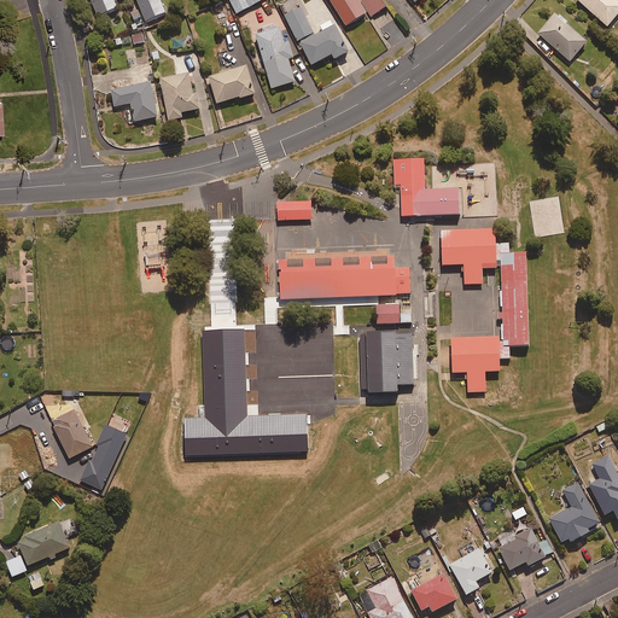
[(114,0),(91,0),(97,13),(116,5),(114,0)]
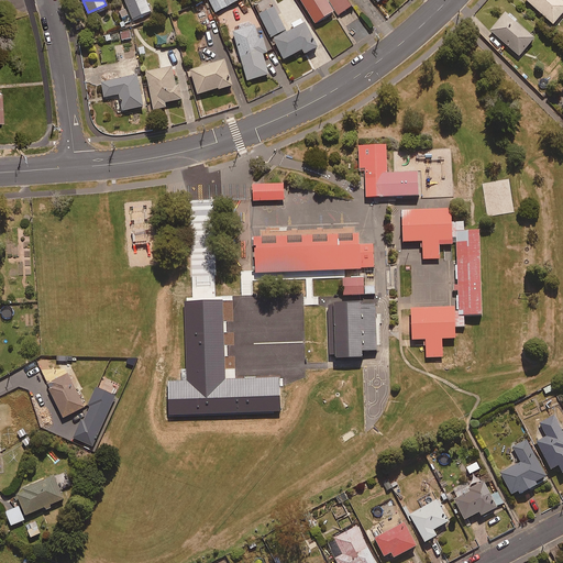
[(145,0),(124,0),(133,20),(151,11),(145,0)]
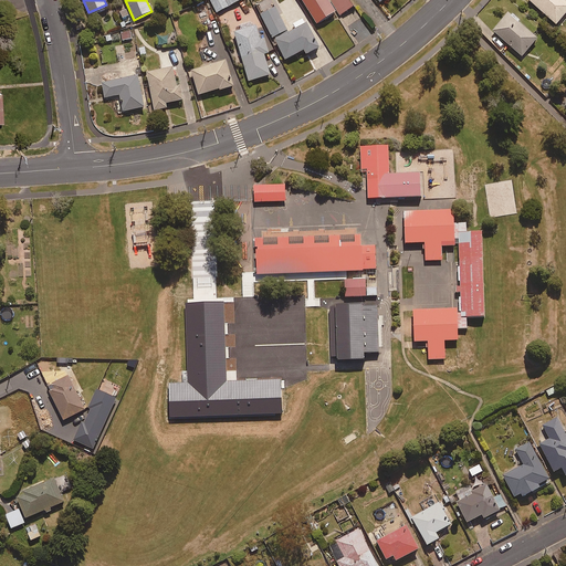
[(239,0),(209,0),(217,12),(239,0)]
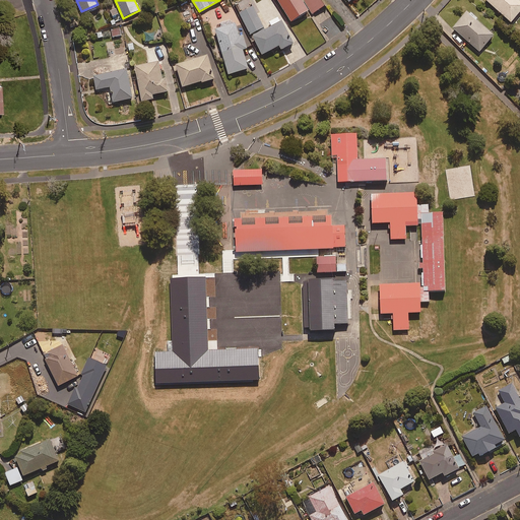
[(293,44),(272,0),(262,0),(239,11),(250,36),(252,35),(261,54),(279,46),(281,49),(293,44)]
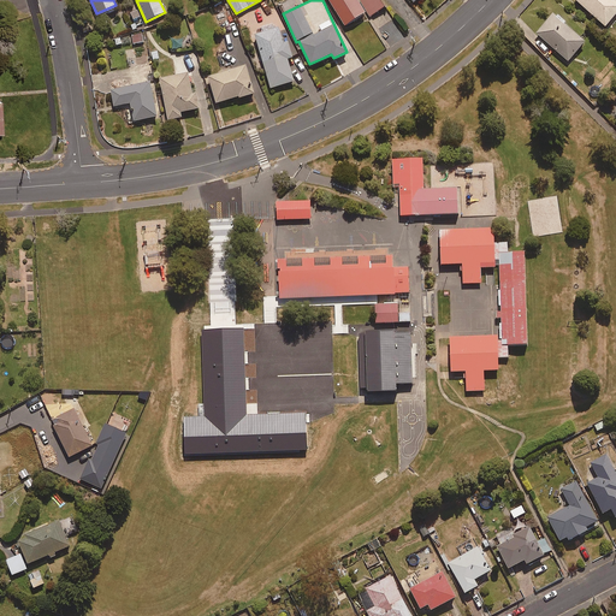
[(357,0),(329,0),(344,24),(366,12),(368,17),(384,7),(379,0),(361,0),(359,1),(357,0)]
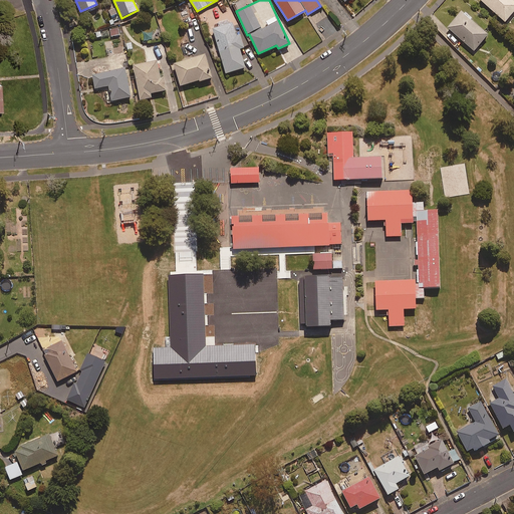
[(513,11),(513,0),(480,0),(505,21),(513,11)]
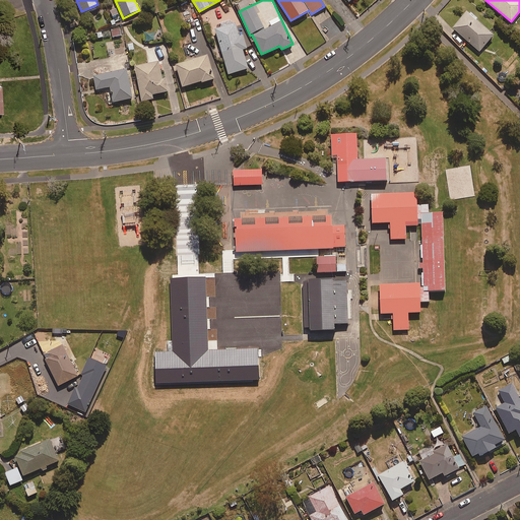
[(121,19),(116,7),(111,9),(115,22),(121,19)]
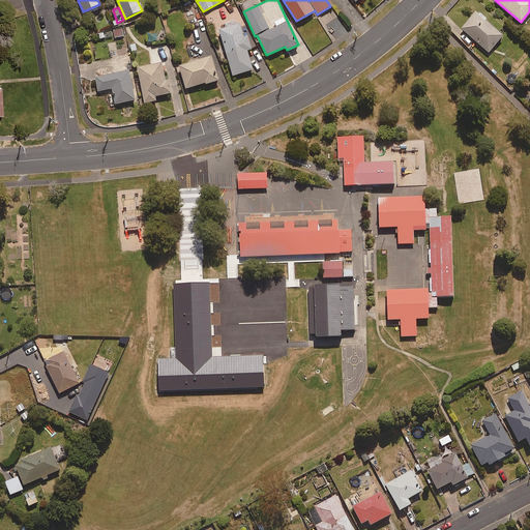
[(504,35),(476,11),(462,29),(489,52),(504,35)]
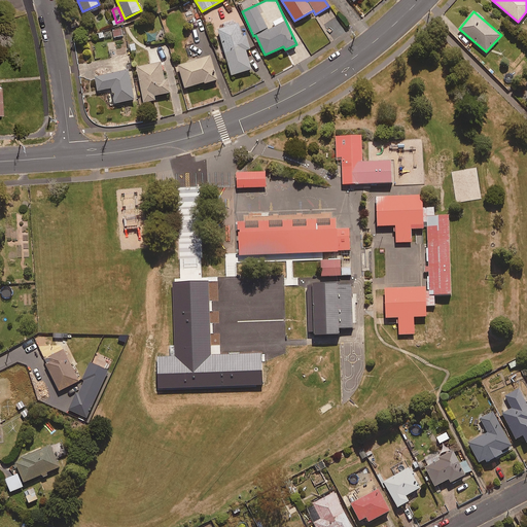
[(239,24),(218,30),(232,75),(251,69),(246,49),(250,48),(246,36),(243,37),(239,24)]
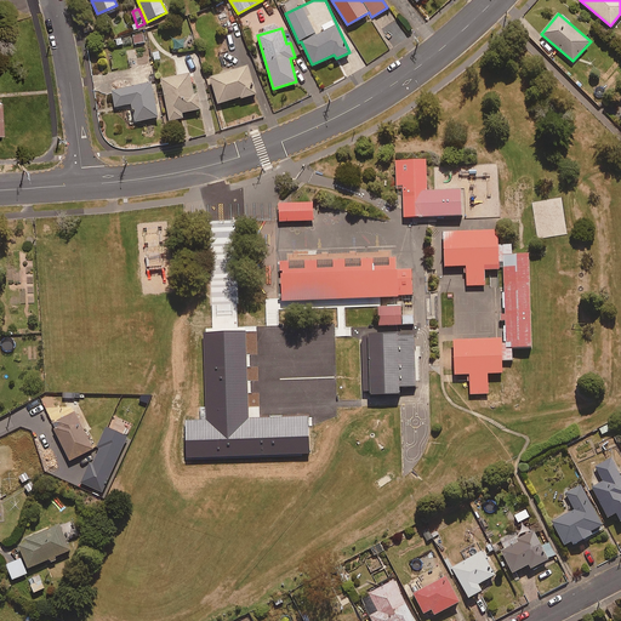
[(210,77),(218,103),(239,97),(240,100),(257,93),(248,66),(210,77)]
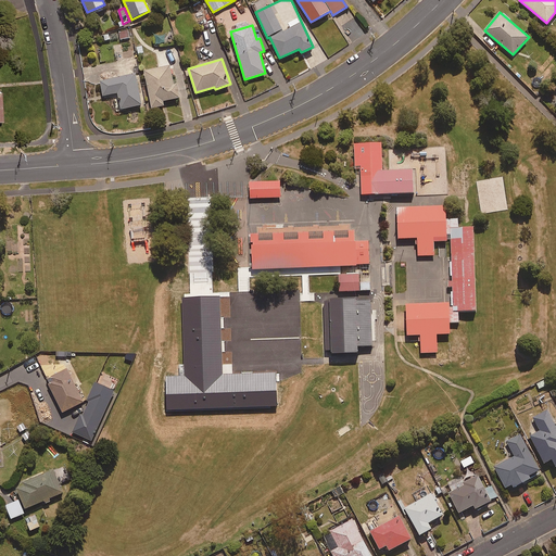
[(163,101),(180,98),(177,83),(174,84),(171,65),(144,71),(152,108),(164,105),(163,101)]
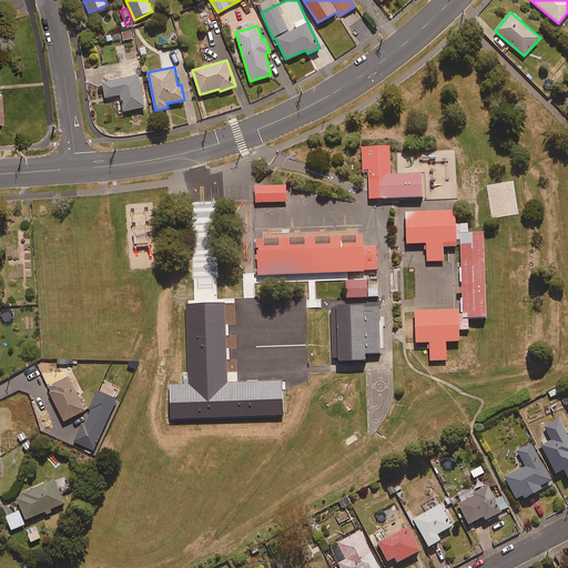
[(105,98),(121,94),(124,111),(144,107),(139,75),(102,82),(105,98)]
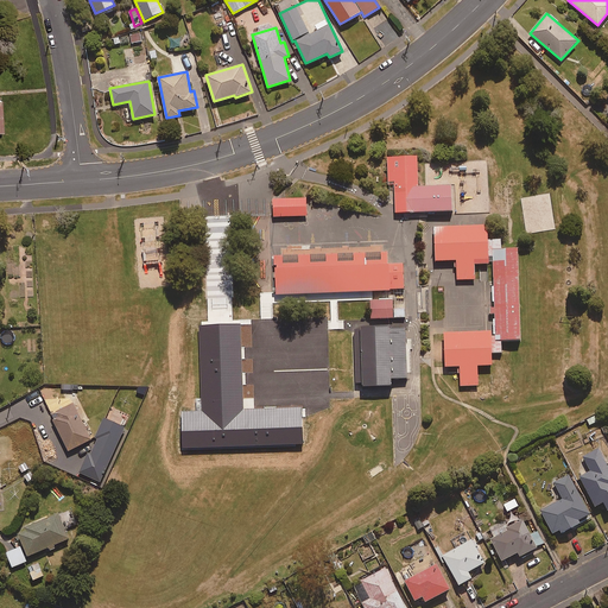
[(419,158),(390,159),(390,187),(396,187),(397,215),(455,213),(454,188),(420,188),(419,158)]
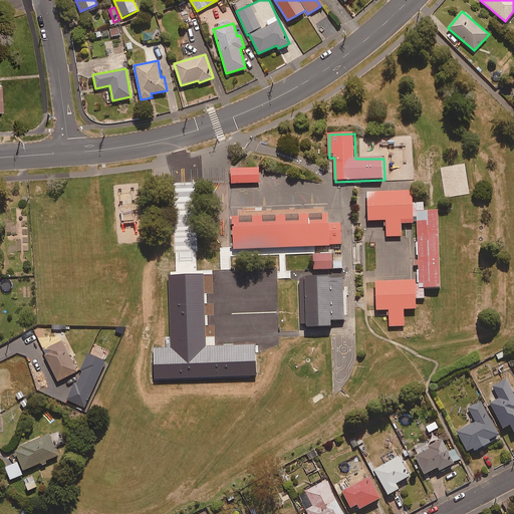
[(260,169),(232,170),(232,185),(261,184),(260,169)]
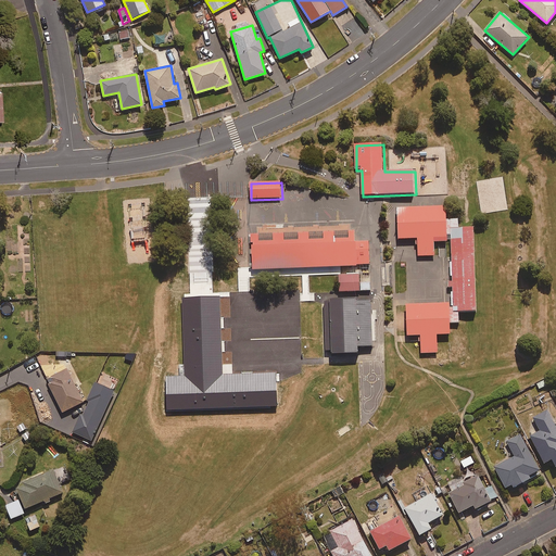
[(449,207),(399,209),(400,241),(419,240),(419,257),(436,256),(436,243),(450,242),(449,207)]
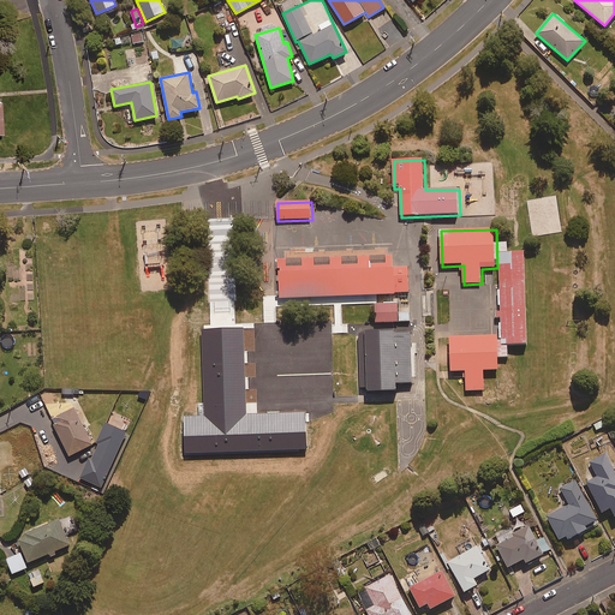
[(526,254),(500,255),(503,347),(530,346),(526,254)]
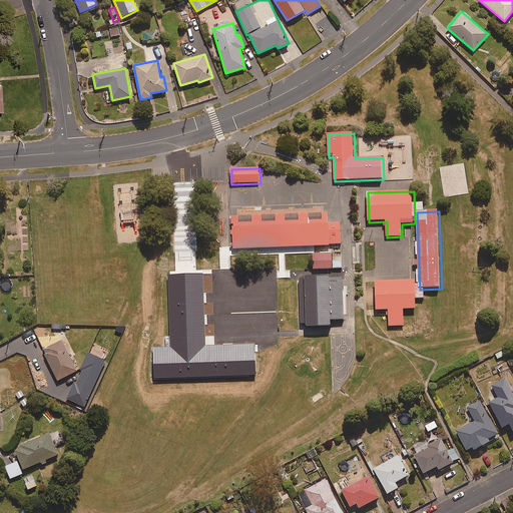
[(328,213),(231,216),(232,250),(331,246),(331,245),(343,244),(342,223),(329,224),(328,213)]
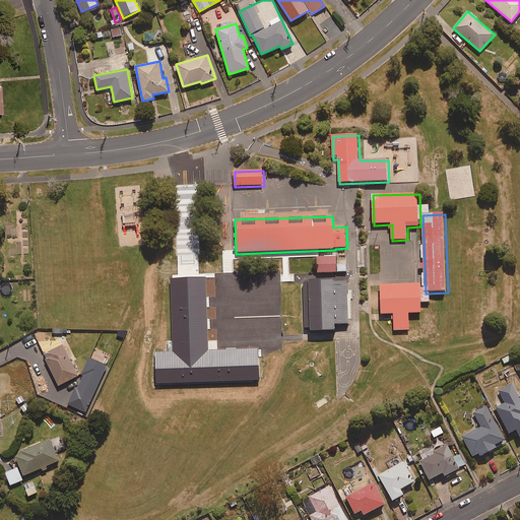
[(337,257),(318,258),(319,274),(338,273),(337,257)]
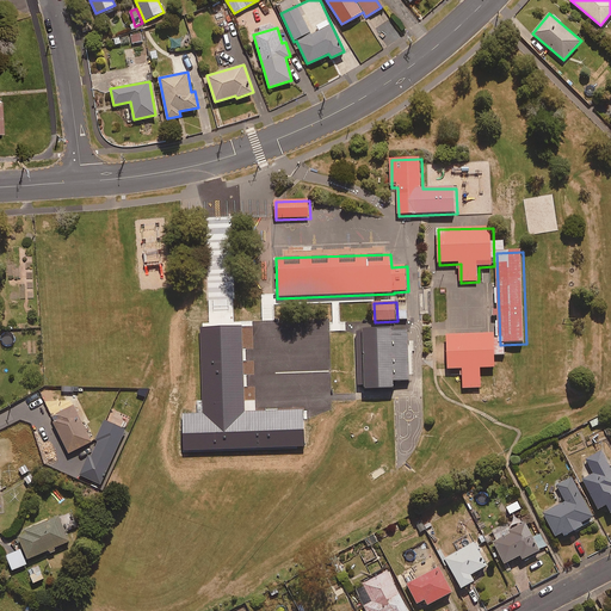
[(409,332),(358,333),(359,387),(366,387),(368,392),(396,390),(396,383),(412,383),(409,332)]
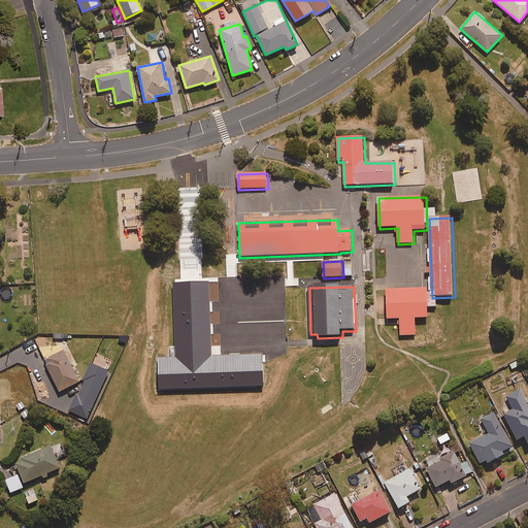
[(429,290),(387,291),(388,321),(400,321),(401,337),(418,336),(417,320),(430,319),(429,290)]
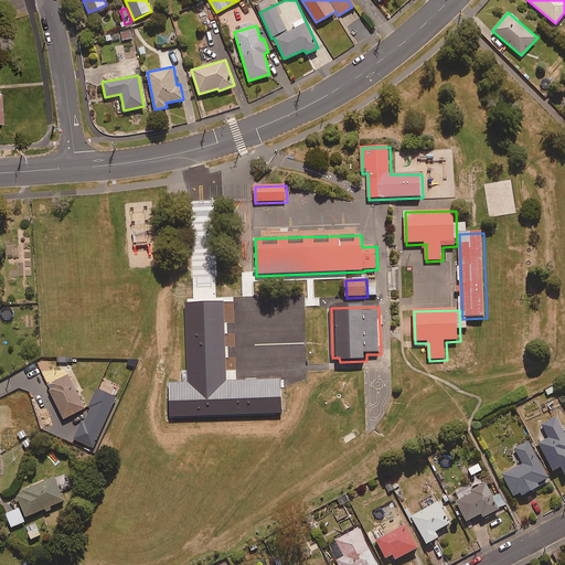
[(291,355),(248,358),(249,381),(292,380),(291,355)]
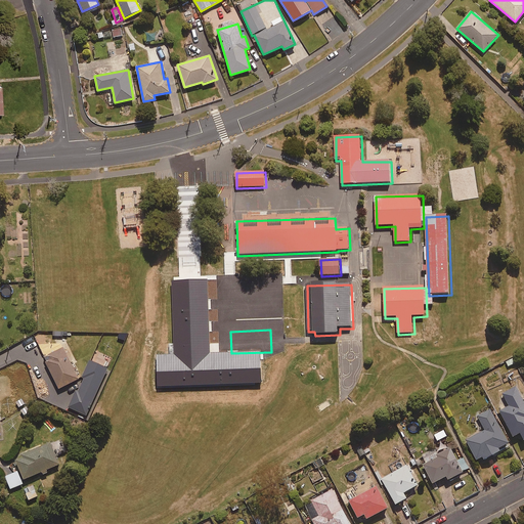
[(39,344),(35,336),(13,348),(17,355),(39,344)]
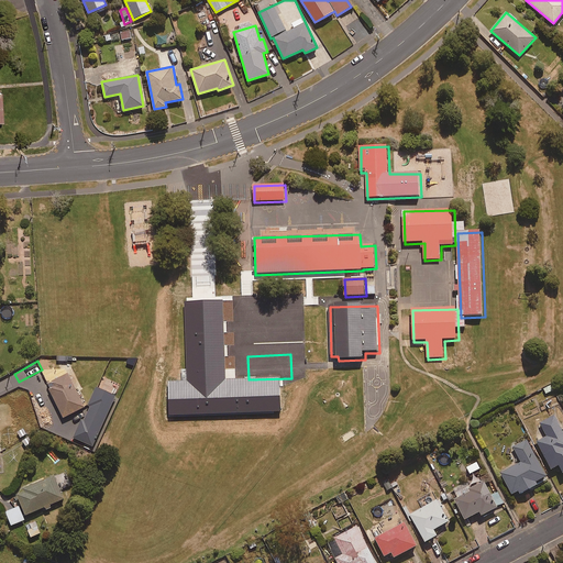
[(84,408),(67,373),(46,383),(63,418),(84,408)]
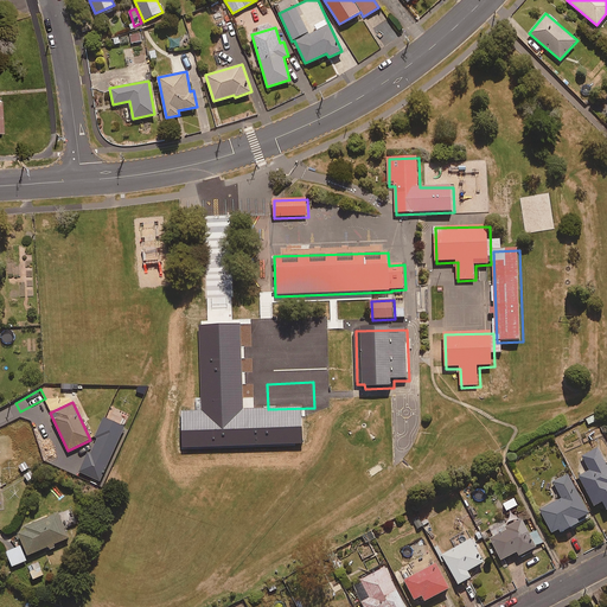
[(595,414),(586,419),(589,426),(599,421),(595,414)]
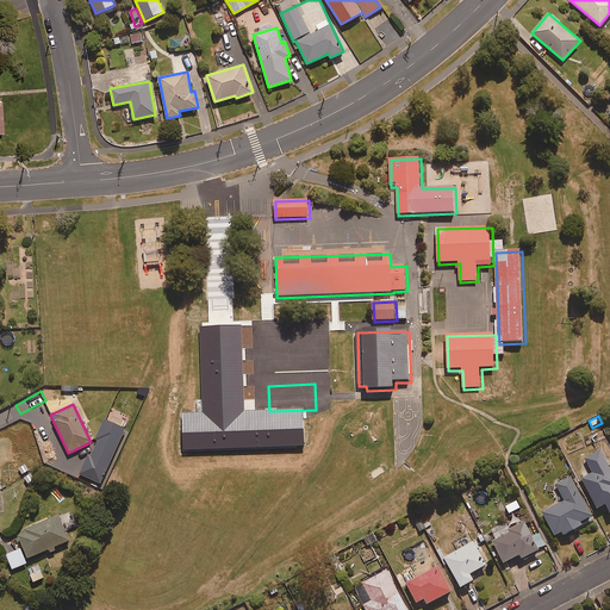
[(609,467),(601,450),(585,458),(593,473),(582,479),(597,508),(605,504),(609,511),(609,467)]
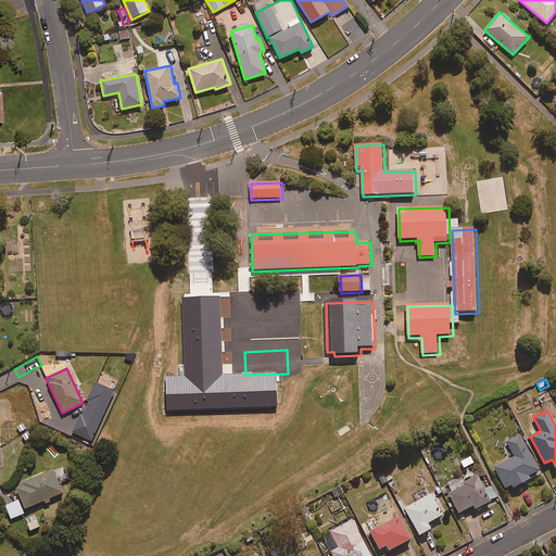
[(494,466),(505,488),(512,484),(514,488),(531,478),(529,476),(540,470),(520,434),(507,441),(515,456),(494,466)]
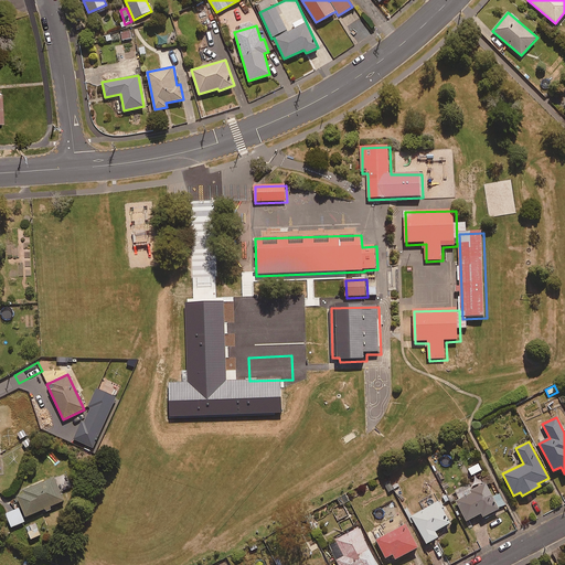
[(25,518),(45,509),(46,512),(52,509),(51,507),(64,501),(53,477),(14,493),(25,518)]
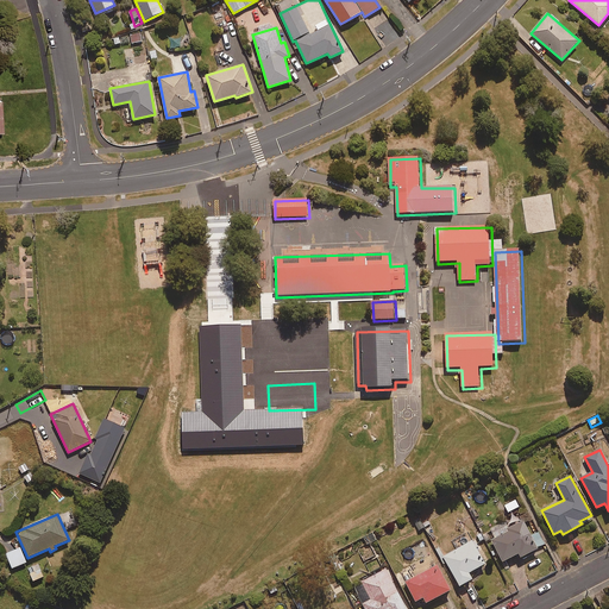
[(532,535),(523,520),(508,528),(509,532),(493,540),(503,562),(519,553),(521,558),(545,545),(538,532),(532,535)]
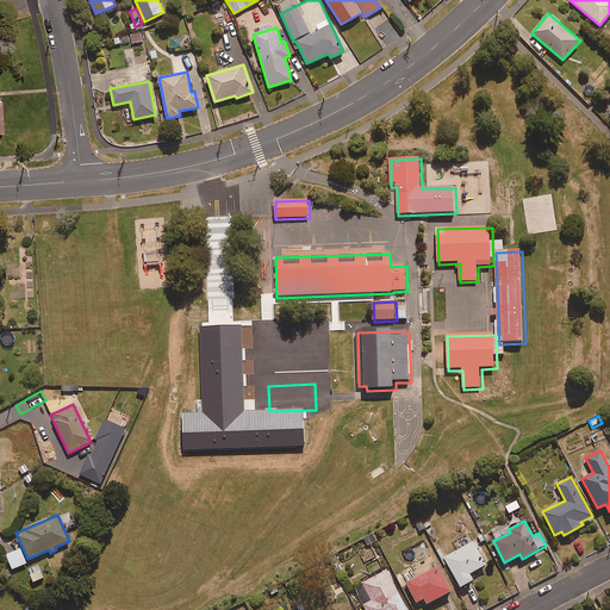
[(444,566),(448,564),(460,587),(473,580),(470,573),(486,565),(473,541),(444,558),(440,549),(436,551),(444,566)]
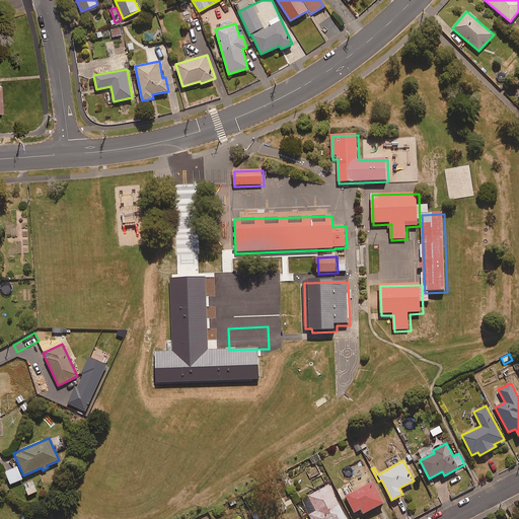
[(22,479),(17,466),(5,470),(10,484),(22,479)]
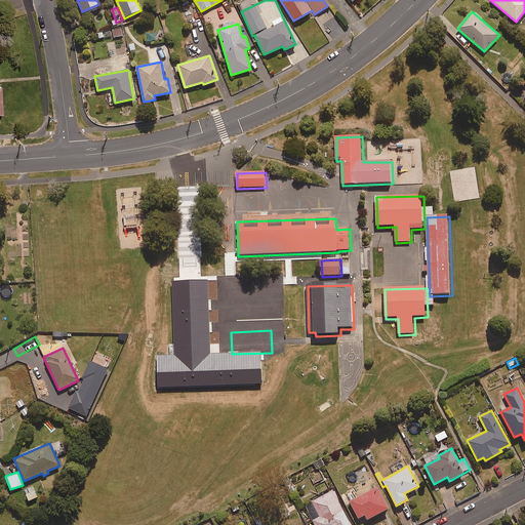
[(37,497),(33,486),(24,490),(29,501),(37,497)]
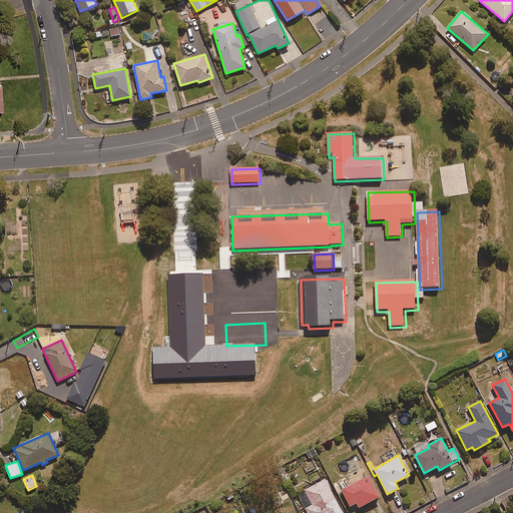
[(380,497),(378,492),(382,490),(377,482),(373,484),(368,476),(342,490),(351,507),(357,503),(360,508),(380,497)]
